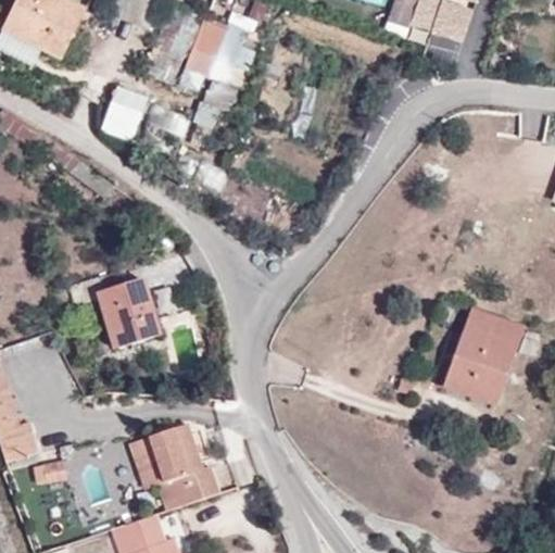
[(86,8),(72,0),(15,0),(1,27),(60,59),(86,8)]
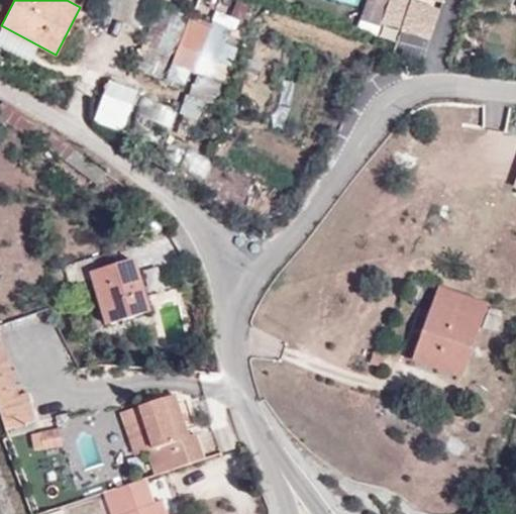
[(115,0),(110,16),(134,26),(145,0),(115,0)]
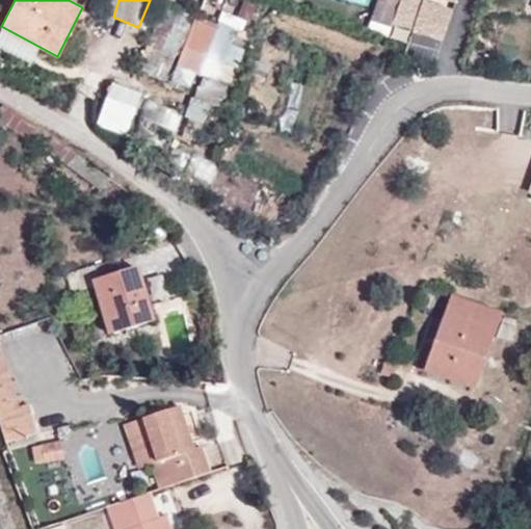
[(171,20),(177,6),(162,0),(149,31),(151,32),(164,37),(171,20)]
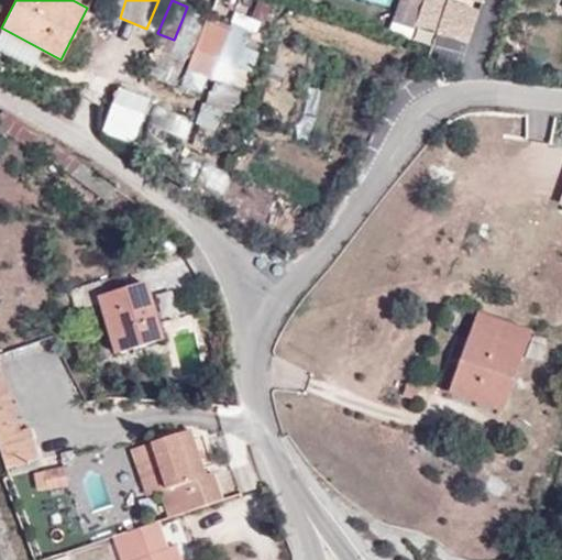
[(400,0),(393,30),(470,54),(486,0),(400,0)]
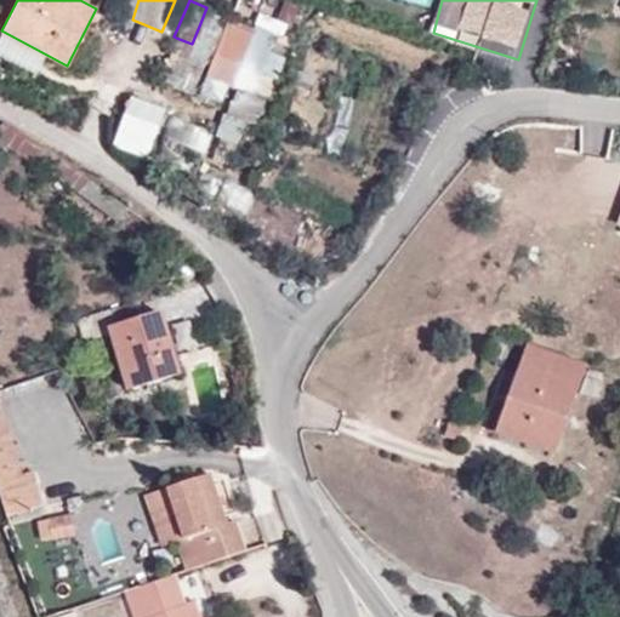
[(252,27),(206,7),(200,23),(222,30),(211,60),(206,73),(232,83),(252,27)]
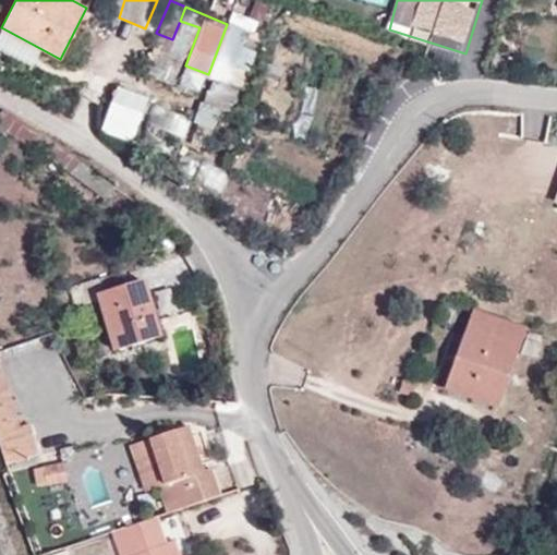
[(200,27),(180,21),(172,39),(170,45),(185,51),(190,53),(200,27)]
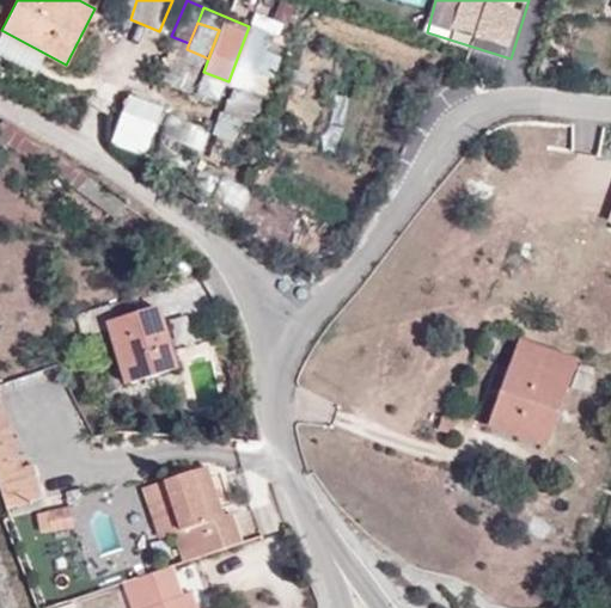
[(279,41),(266,36),(261,49),(274,54),(279,41)]
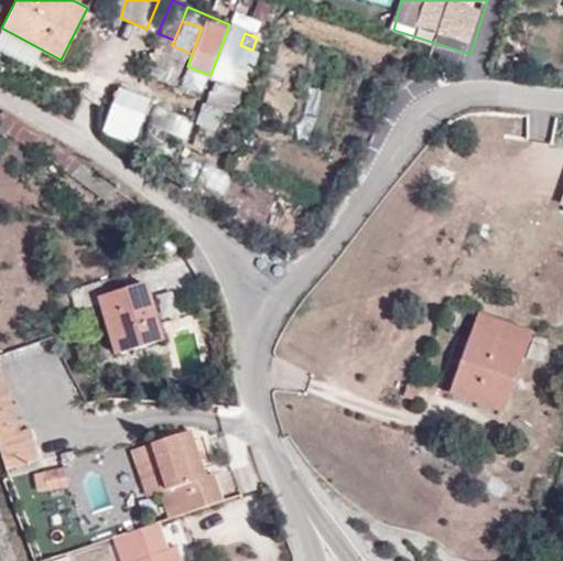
[(174,40),(160,34),(153,52),(168,57),(172,45),(174,40)]
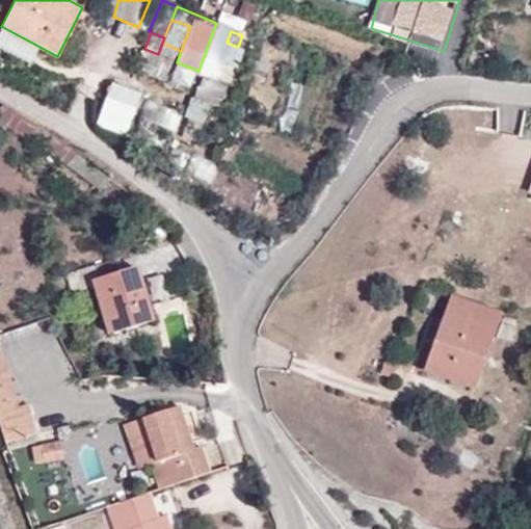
[(151,72),(161,77),(164,78),(177,49),(162,43),(158,54),(151,72)]
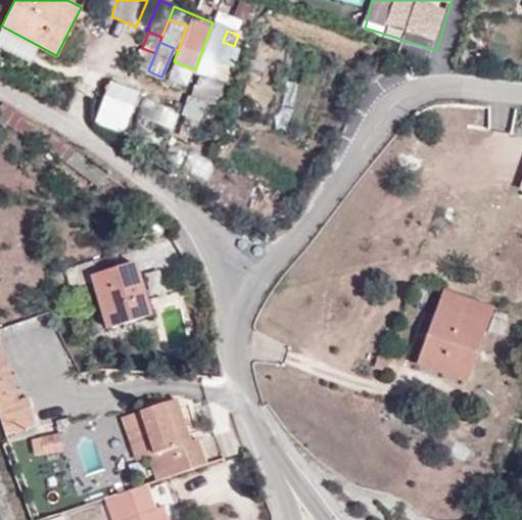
[(148,71),(142,86),(151,92),(158,76),(148,71)]
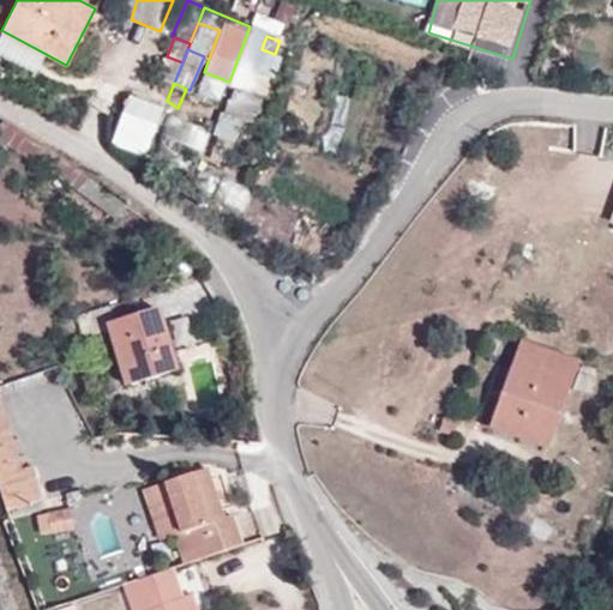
[(150,159),(166,109),(130,97),(114,148),(150,159)]
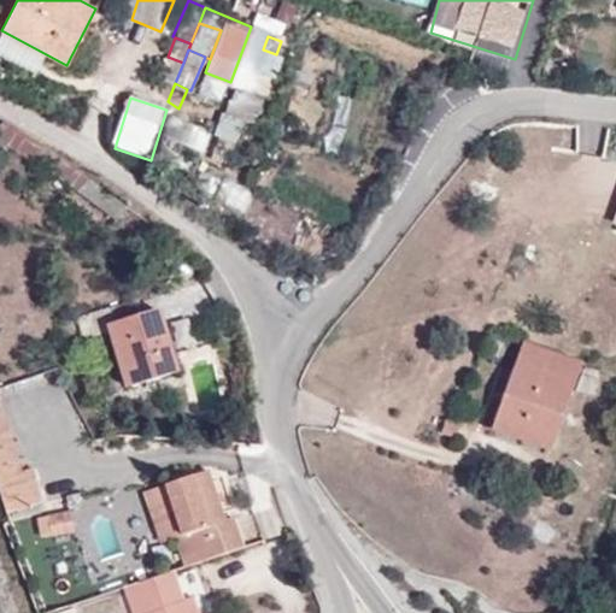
[(0,135),(113,217),(123,202),(3,117),(0,121),(0,135)]
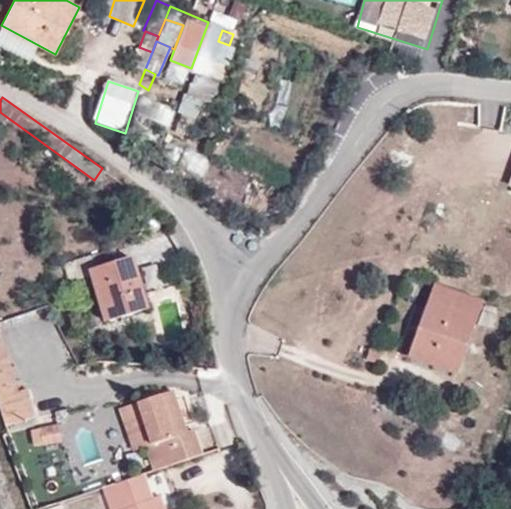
[(154,101),(143,121),(160,131),(172,111),(154,101)]
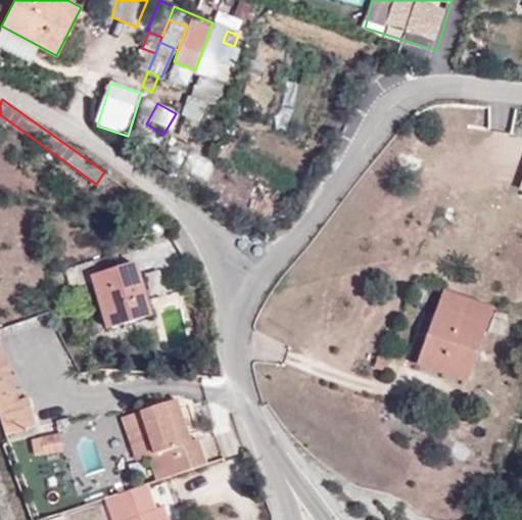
[(93,279),(91,273),(114,266),(110,252),(64,268),(69,286),(93,279)]
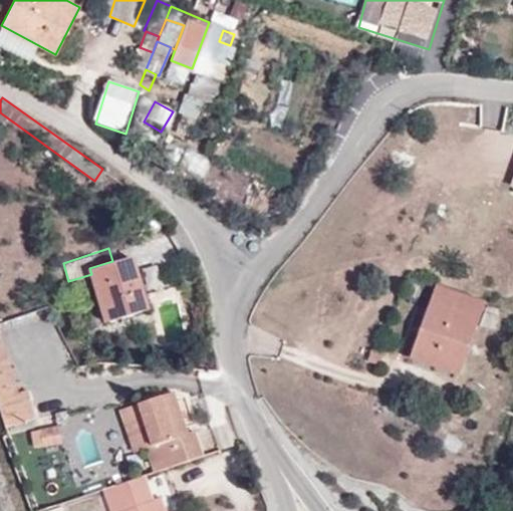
[(146,308),(131,256),(112,261),(89,268),(91,274),(104,320),(146,308)]
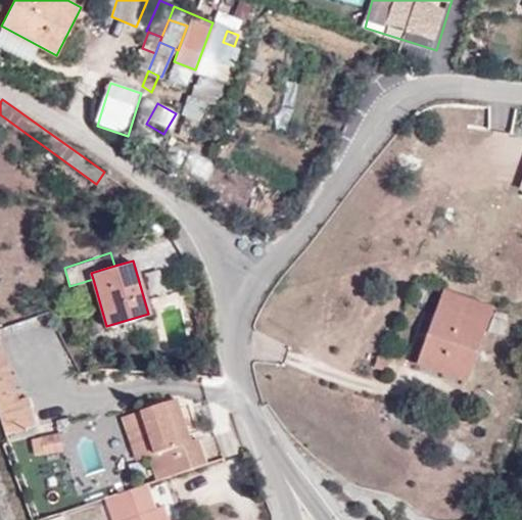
[(418,361),(463,377),(488,305),(442,289),(418,361)]
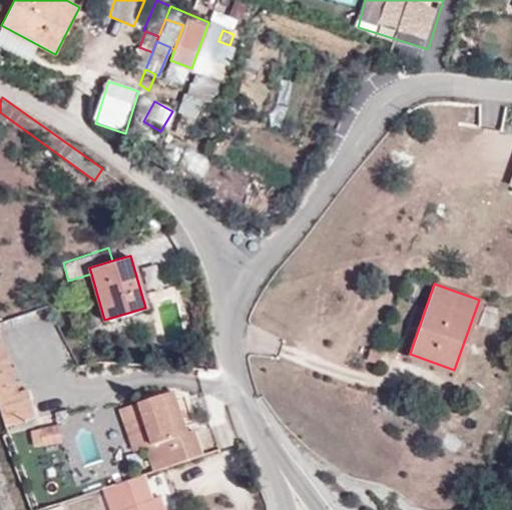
[(381,350),(370,347),(367,358),(378,361),(381,350)]
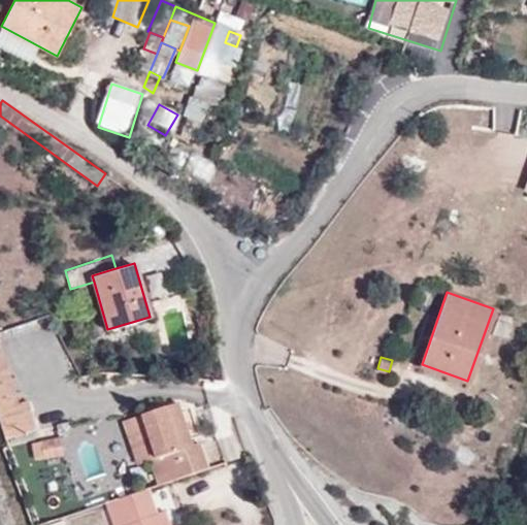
[(5,368),(0,368),(0,421),(4,434),(31,427),(25,402),(15,404),(5,368)]
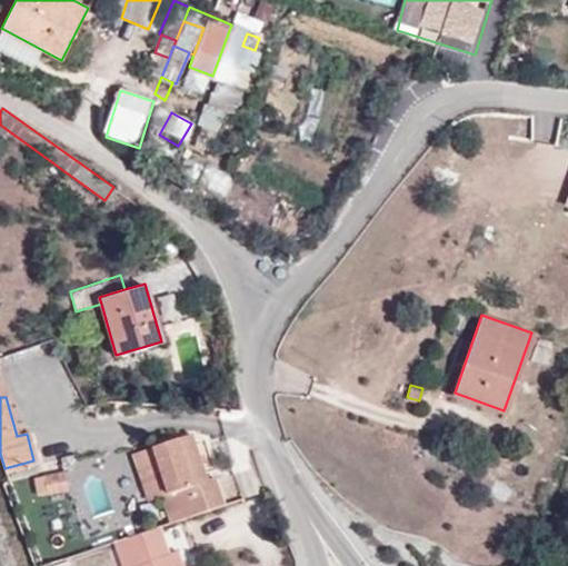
[(189,505),(191,514),(222,504),(213,477),(205,478),(190,432),(150,445),(167,493),(182,488),(189,505)]
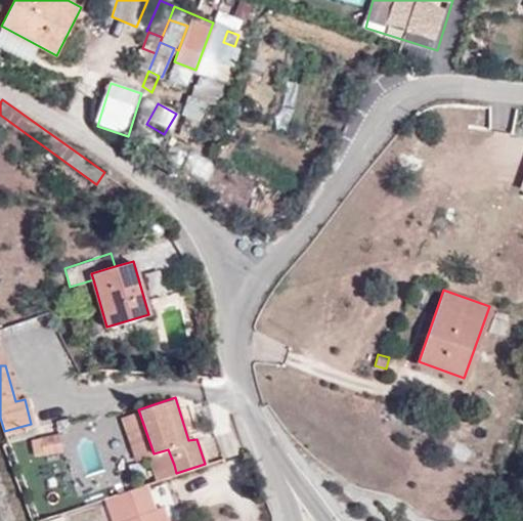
[(61,449),(58,434),(30,438),(32,453),(61,449)]
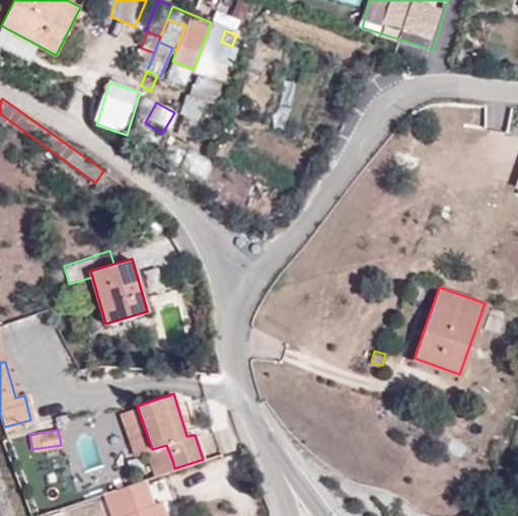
[(147,451),(152,467),(172,460),(166,445),(152,449),(147,451)]
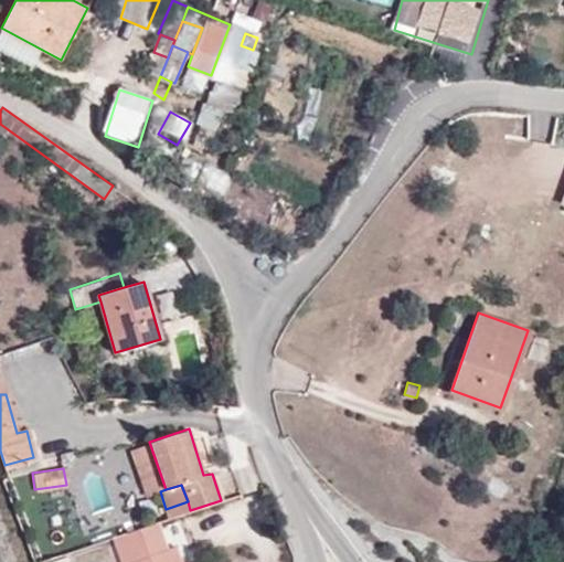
[(131,559),(132,561),(178,561),(179,561),(174,545),(168,548),(159,523),(112,539),(123,561),(131,559)]
